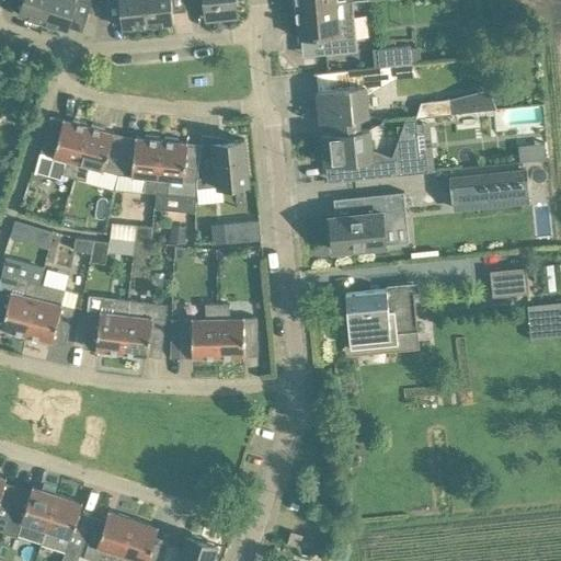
[(22,0),(18,13),(43,21),(49,0),(22,0)]
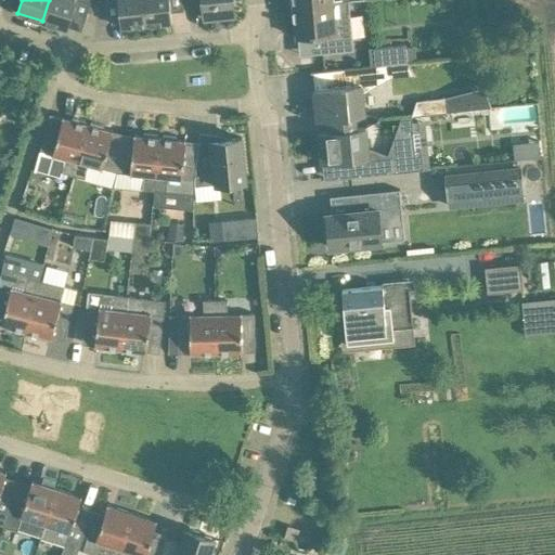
[(89,0),(49,0),(42,21),(66,28),(76,0),(82,0),(89,2),(89,0)]
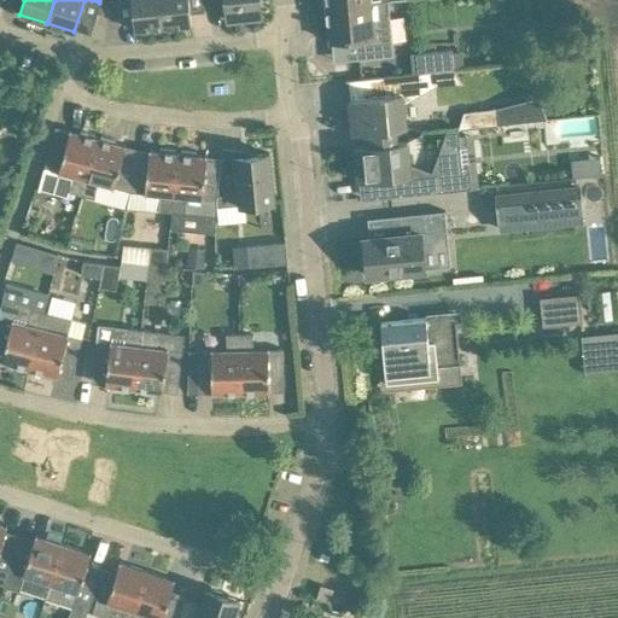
[(130,0),(134,30),(163,27),(159,0),(116,0),(117,1),(126,0),(130,0)]
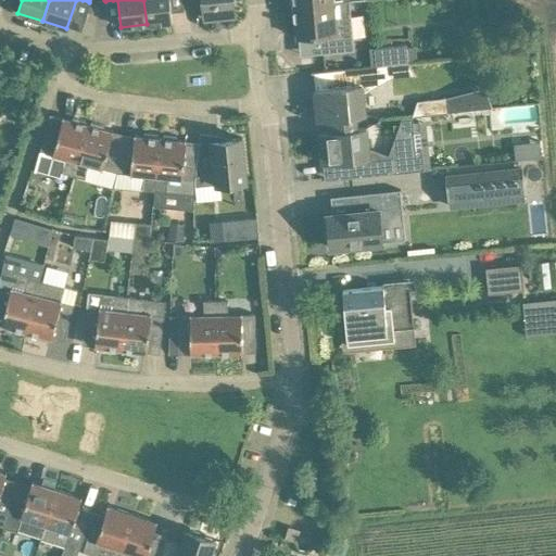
[(182,0),(143,0),(147,24),(172,22),(171,12),(184,10),(182,0)]
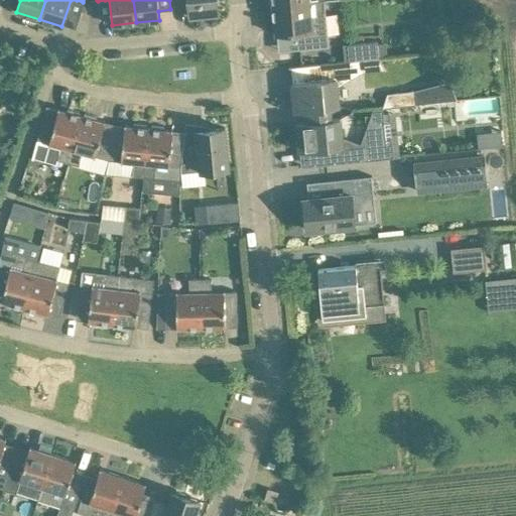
[(188,0),(190,17),(218,14),(217,0),(188,0)]
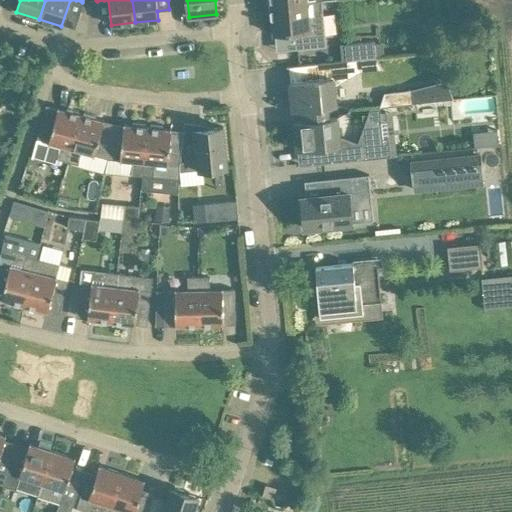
[(271,8),(268,9),(269,19),(271,19),(273,30),(273,34),(295,31),(297,49),(326,46),(323,14),(322,2),(322,0),(308,1),(270,5),(271,8)]
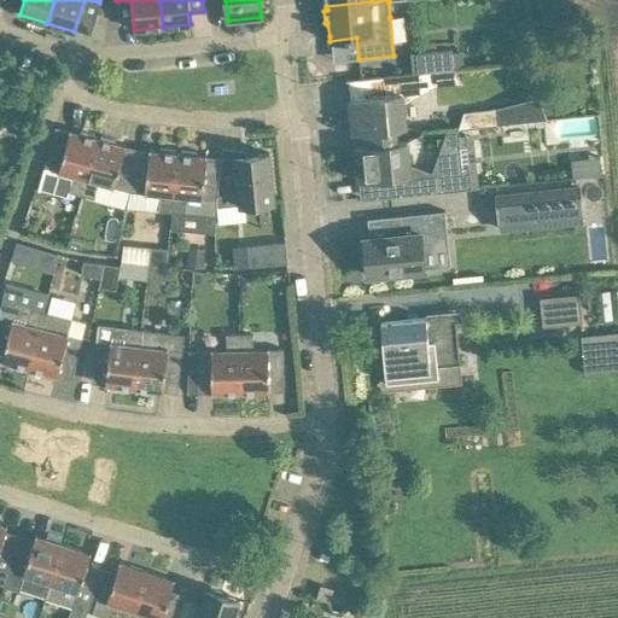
[(413,73),(453,69),(450,48),(410,52),(413,73)]
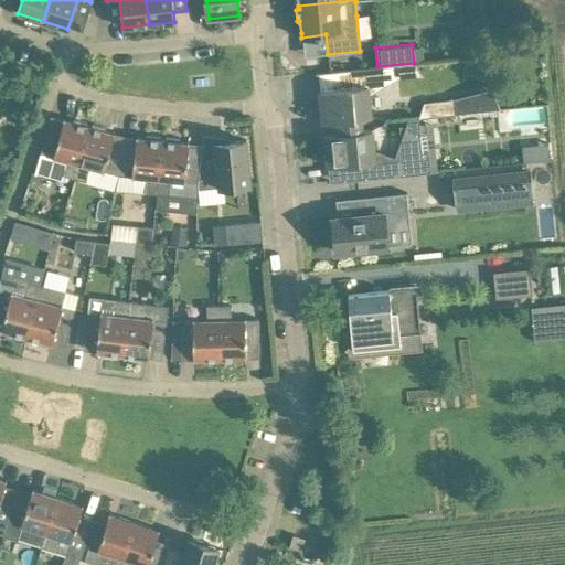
[(394,77),(395,80),(396,78),(423,76),(414,63),(377,66),(338,71),(340,88),(319,91),(322,121),(371,116),(369,92),(394,77)]
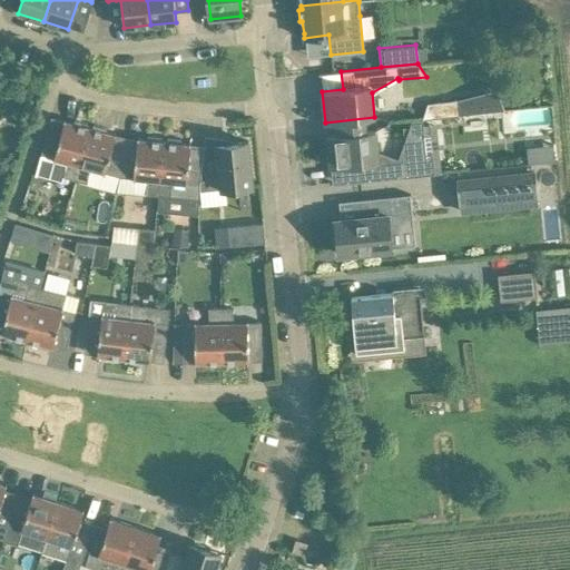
[(458,102),(428,106),(422,123),(460,118),(458,102)]
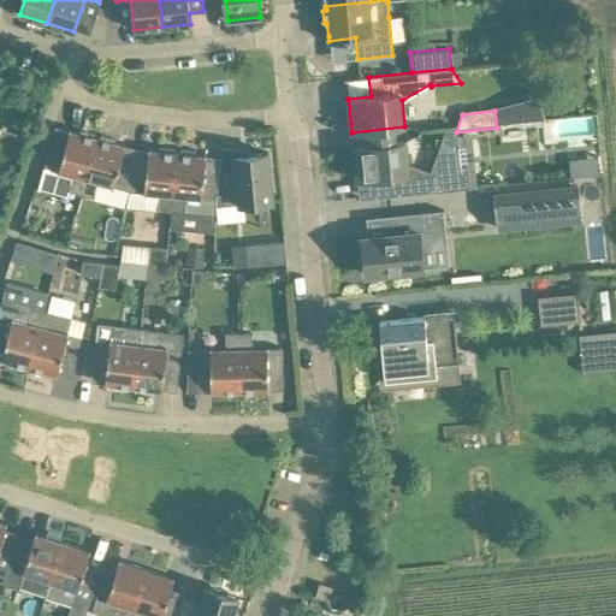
[(82,194),(98,137),(94,136),(95,134),(81,130),(80,132),(71,130),(71,129),(70,128),(63,154),(48,150),(37,189),(40,189),(40,188),(67,196),(69,190),(82,194)]
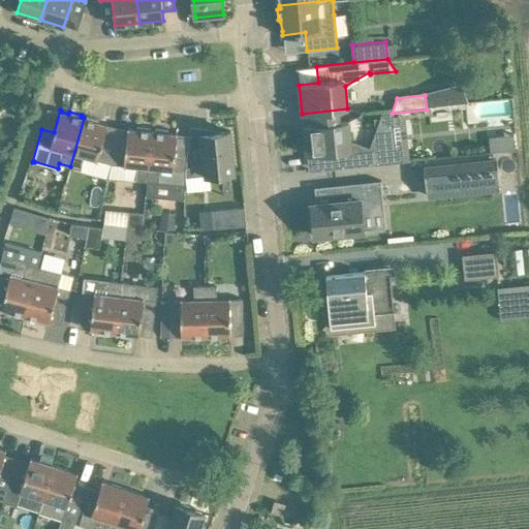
[(325,153),(327,168),(403,161),(399,118),(394,119),(393,114),(382,115),(370,150),(350,143),(348,121),(303,126),(306,155),(325,153)]
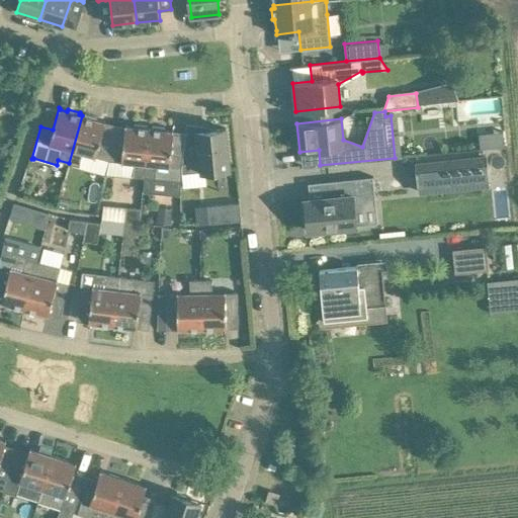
[(108,160),(111,146),(99,142),(105,120),(104,120),(104,121),(96,119),(97,117),(85,113),(84,116),(82,115),(69,163),(79,166),(83,153),(108,160)]
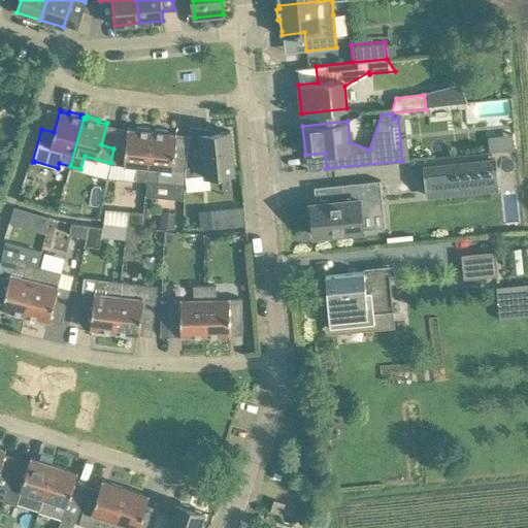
[(146,180),(152,131),(150,130),(150,128),(136,127),(136,129),(129,128),(129,127),(128,127),(125,150),(113,149),(110,163),(137,165),(135,179),(146,180)]
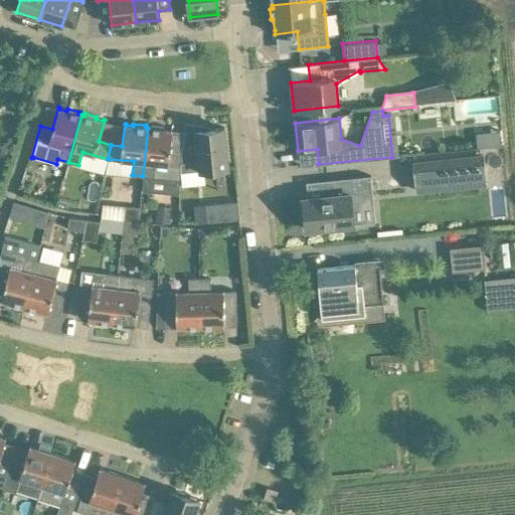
[(181,166),(182,152),(170,151),(172,129),(171,129),(171,130),(163,129),(164,127),(151,125),(151,128),(148,128),(143,176),(142,190),(178,194),(180,178),(181,172),(181,166)]
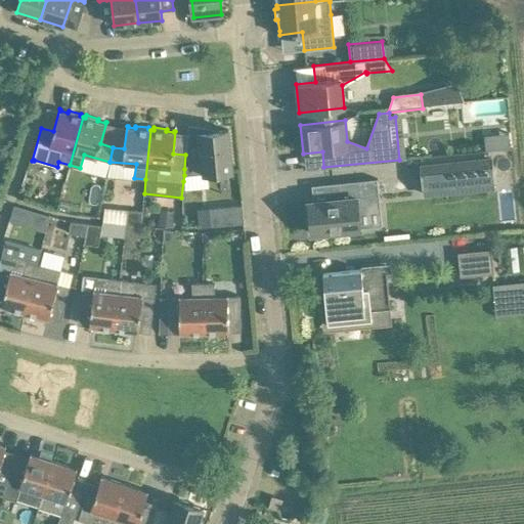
[(184,169),(184,175),(232,170),(228,129),(199,132),(201,144),(186,145),(185,155),(184,169)]
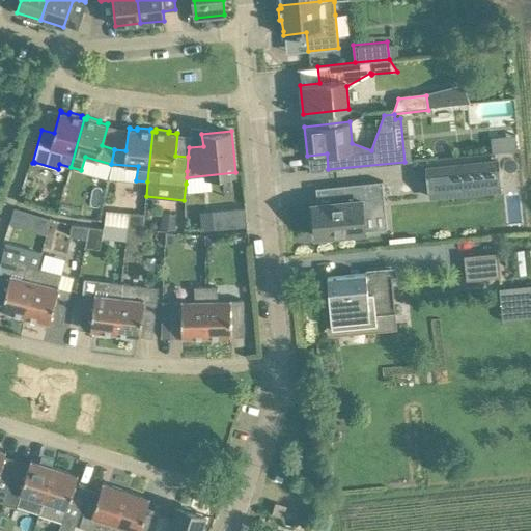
[(501,165),(427,172),(430,202),(504,195),(501,165)]
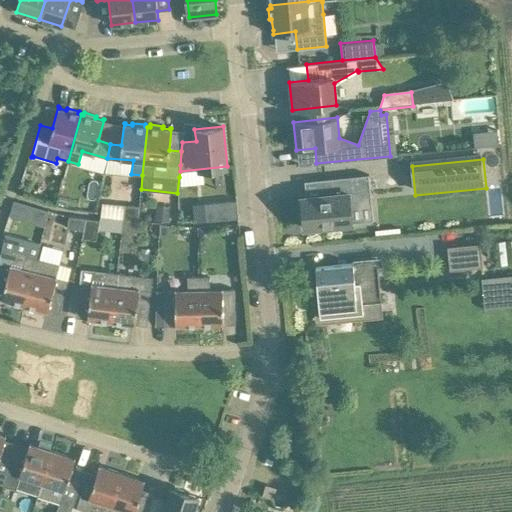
[(372,204),(369,174),(325,179),(326,194),(301,196),(304,228),(352,223),(350,206),(372,204)]
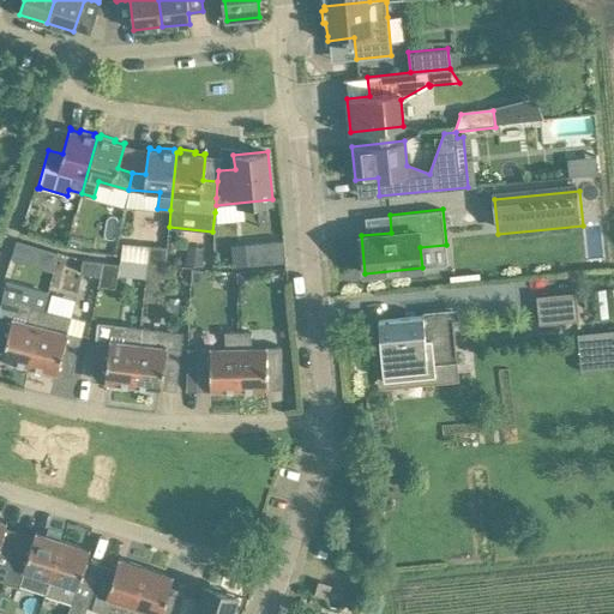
[(17,240),(11,258),(53,270),(58,252),(17,240)]
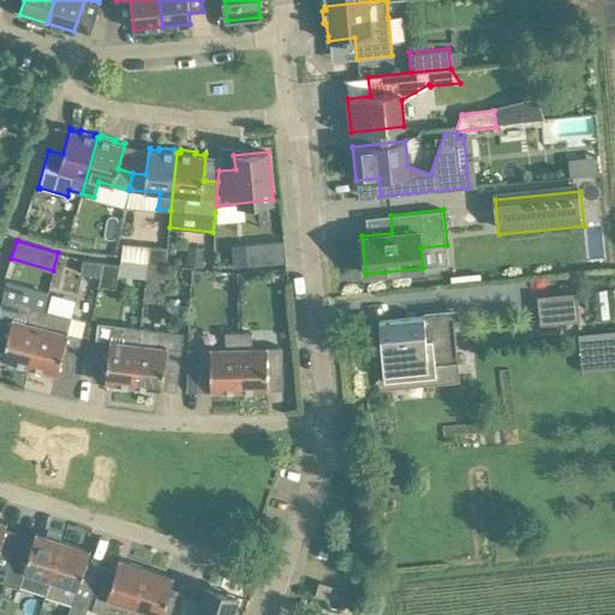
[(248,266),(286,262),(284,240),(246,244),(248,266)]
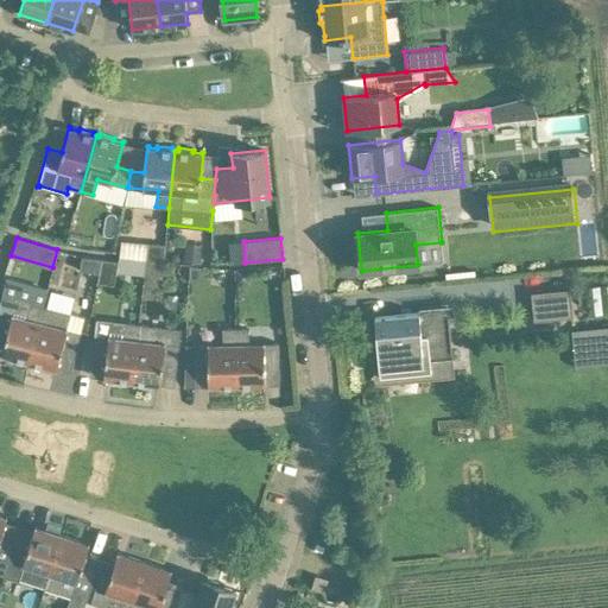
[(185,242),(183,263),(201,264),(203,245),(185,242)]
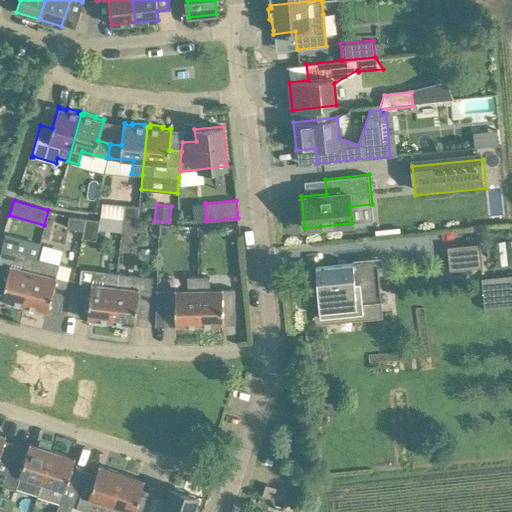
[(124,218),(136,220),(137,210),(125,208),(124,218)]
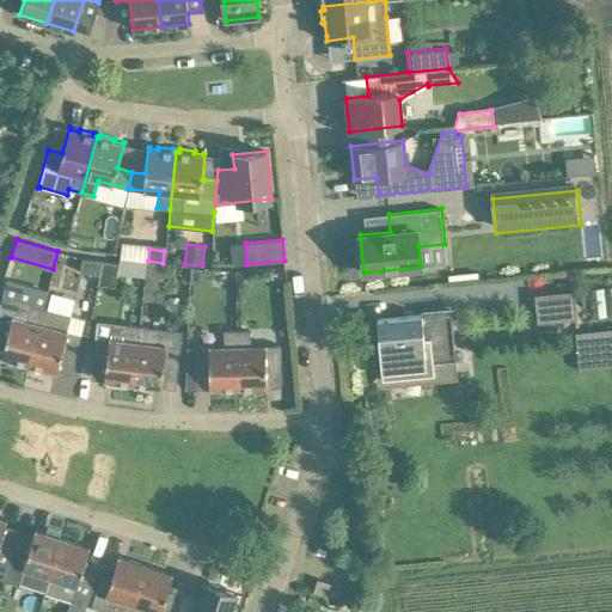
[(99,275),(103,261),(83,258),(80,271),(99,275)]
